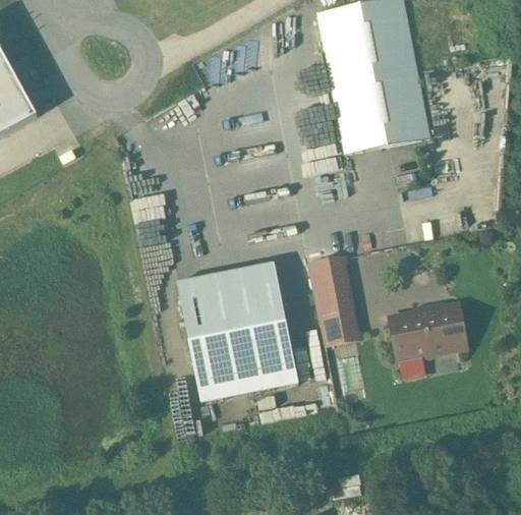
[(371,0),(319,10),(348,152),(427,135),(404,0),(371,0)]
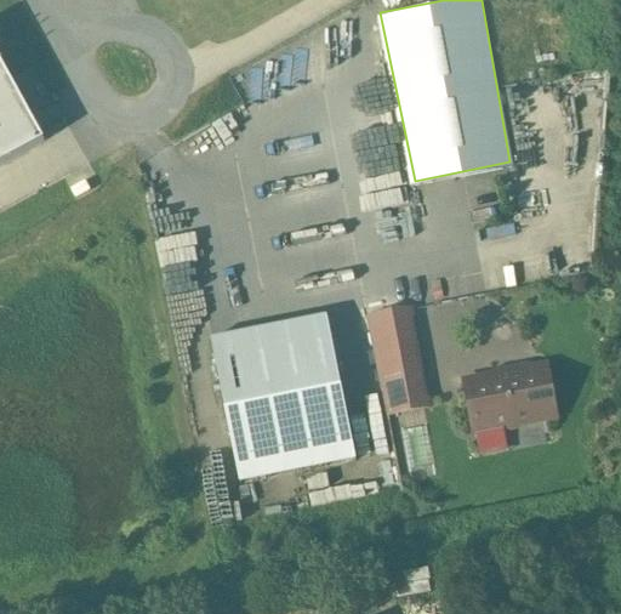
[(0,160),(45,137),(0,55),(0,160)]
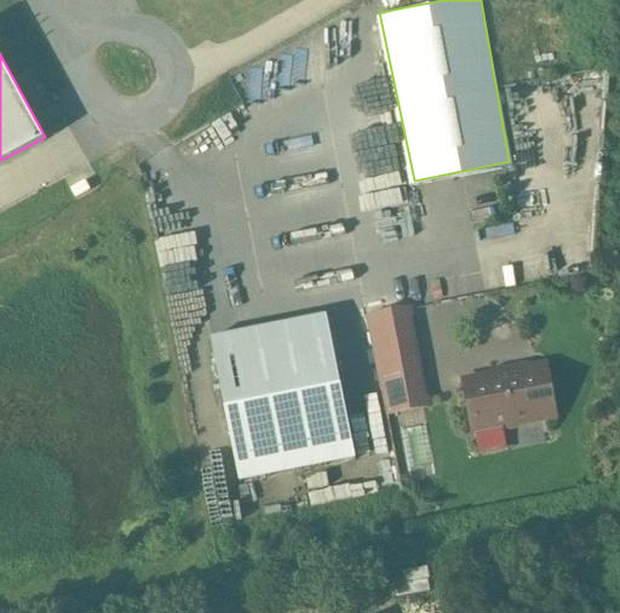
[(406,304),(368,311),(386,410),(426,402),(406,304)]
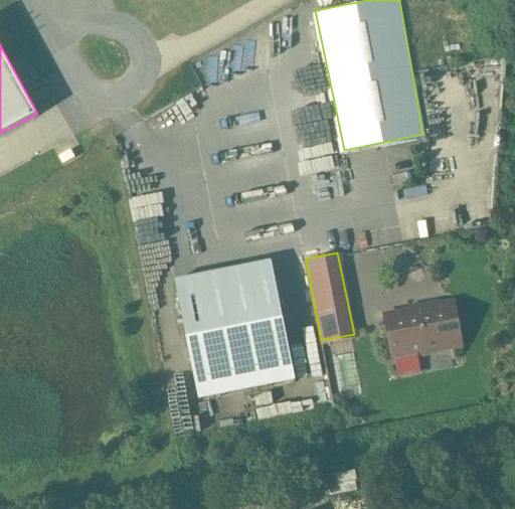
[(272,259),(174,278),(198,396),(295,377),(272,259)]
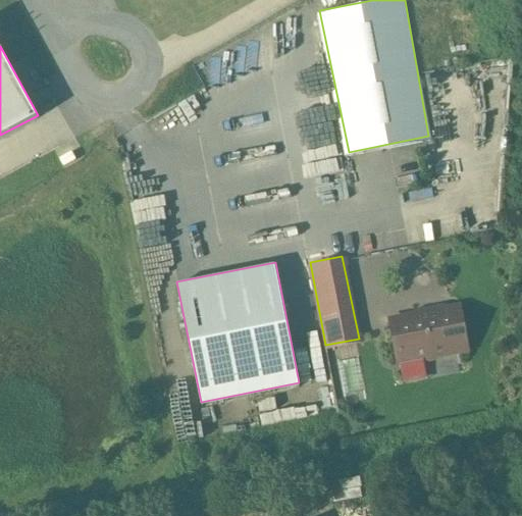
[(460,304),(390,318),(399,358),(417,355),(421,358),(436,355),(435,351),(467,345),(460,304)]
